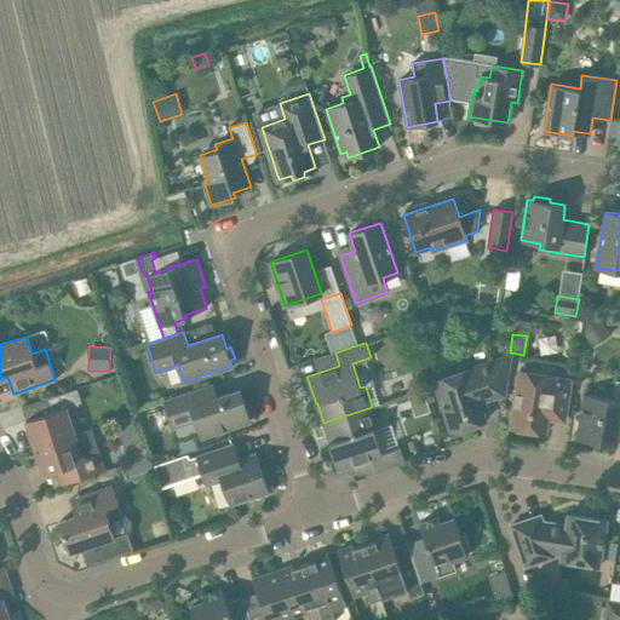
[(510,356),(434,382),(451,431),(475,424),(484,420),(482,411),(487,408),(483,401),(504,394),(510,356)]
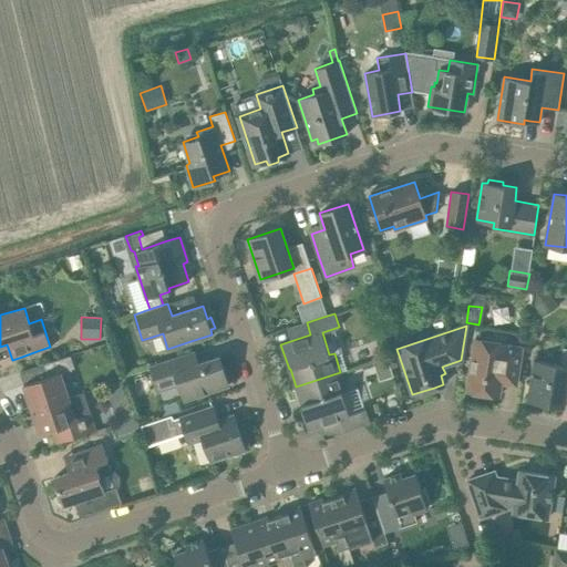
[(467,391),(490,394),(498,395),(501,382),(516,385),(522,348),(506,346),(507,343),(475,338),(467,391)]
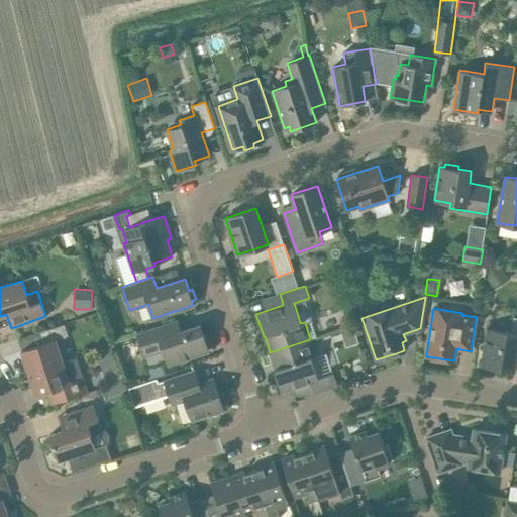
[(511,332),(488,329),(482,365),(514,370),(516,356),(516,317),(513,316),(511,332)]
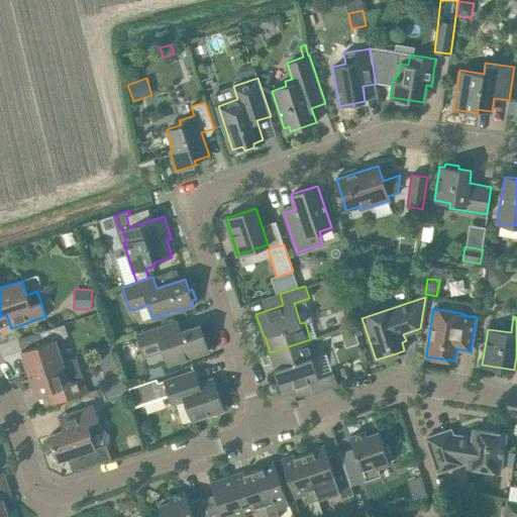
[(168,364),(189,357),(208,350),(200,325),(181,331),(177,319),(147,329),(136,333),(144,356),(164,349),(168,364)]
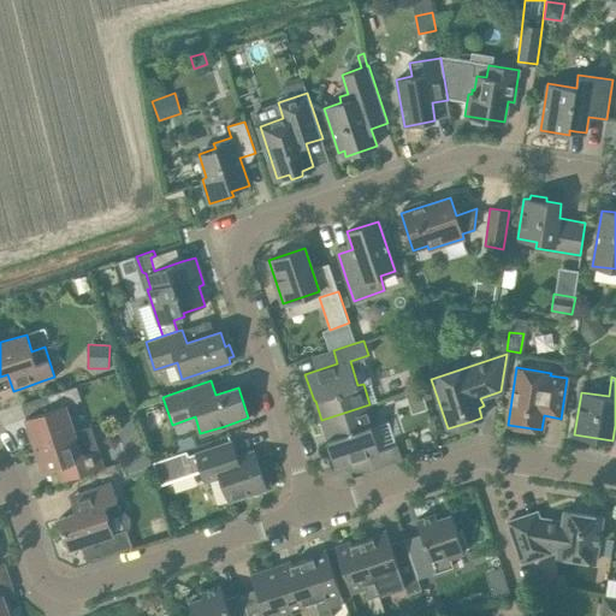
[(25,418),(34,445),(75,431),(66,406),(81,400),(77,386),(70,388),(47,396),(52,409),(25,418)]
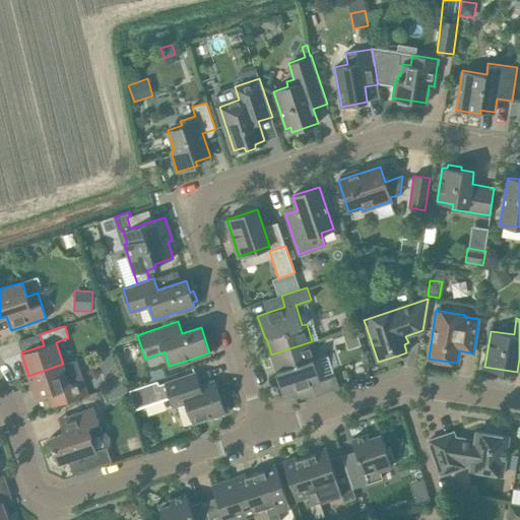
[(310,384),(314,396),(339,387),(335,375),(320,380),(313,360),(318,359),(312,341),(271,354),(276,371),(275,371),(282,393),(310,384)]
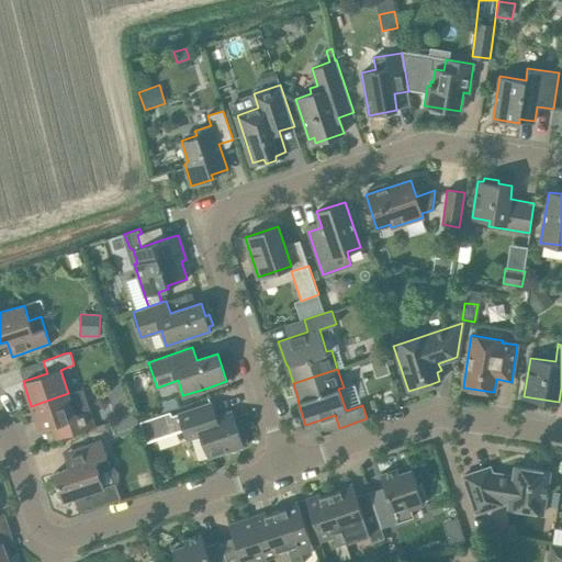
[(123,375),(104,382),(110,397),(128,391),(123,375)]
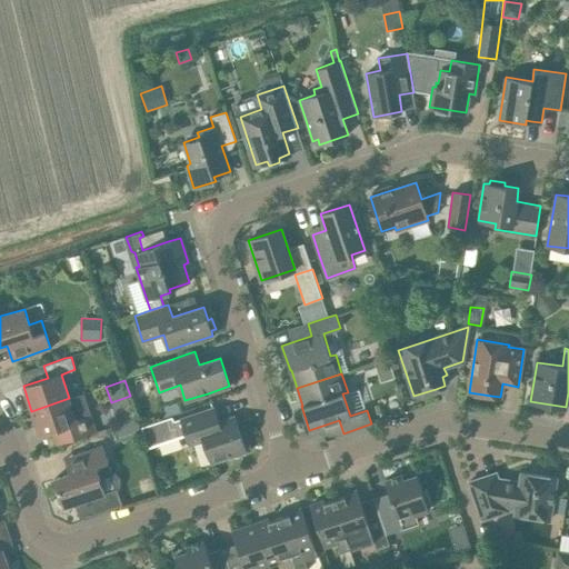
[(65,442),(97,431),(85,393),(69,399),(69,398),(31,411),(40,436),(60,429),(65,442)]
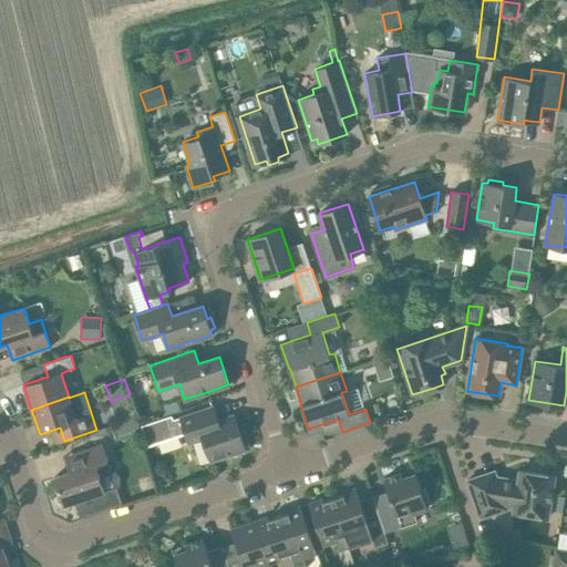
[(240,432),(237,421),(234,414),(218,420),(214,404),(178,416),(184,432),(188,445),(203,440),(209,462),(250,449),(244,431),(240,432)]
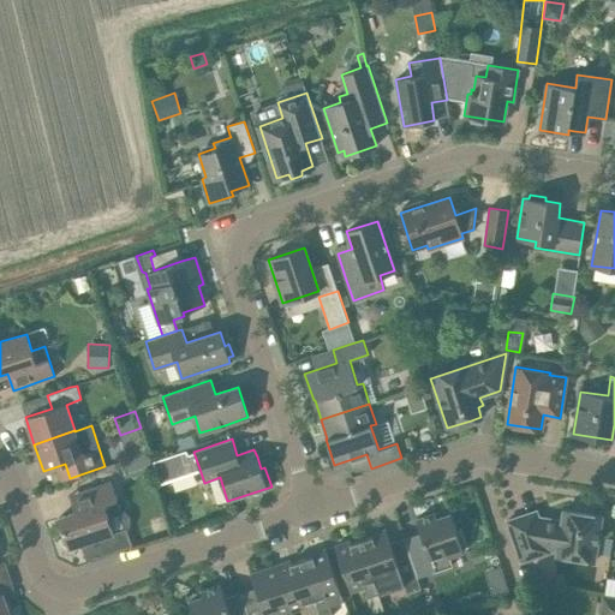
[(185,449),(153,460),(154,461),(160,482),(174,477),(199,469),(193,452),(187,454),(185,449)]
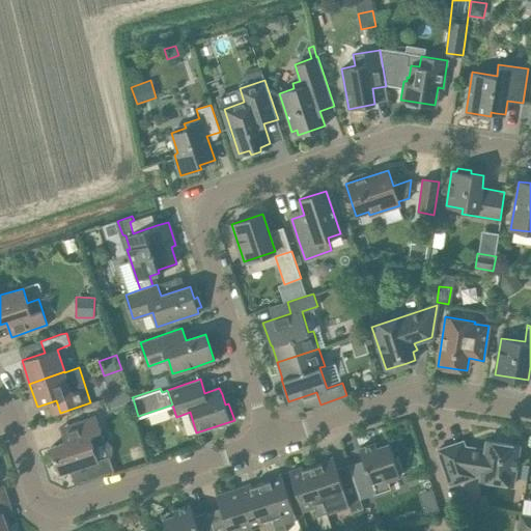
[(107,408),(108,410),(132,402),(128,390),(110,396),(104,398),(107,408)]
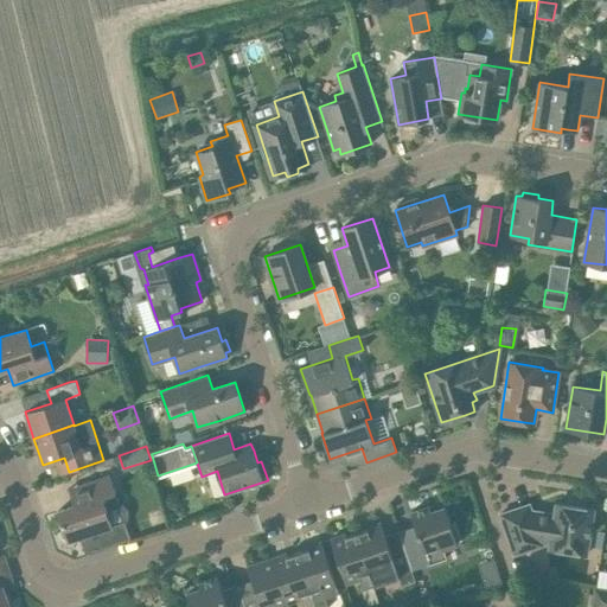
[(58,511),(66,537),(68,541),(81,537),(85,554),(131,540),(125,522),(113,526),(107,510),(120,505),(109,475),(69,489),(74,505),(58,511)]
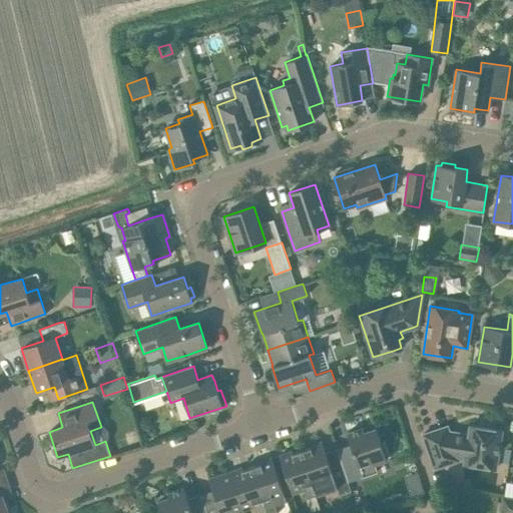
[(434,469),(453,462),(459,460),(458,459),(464,460),(464,463),(496,468),(497,462),(509,464),(510,454),(499,452),(502,431),(470,426),(468,434),(449,431),(447,426),(423,434),(434,469)]
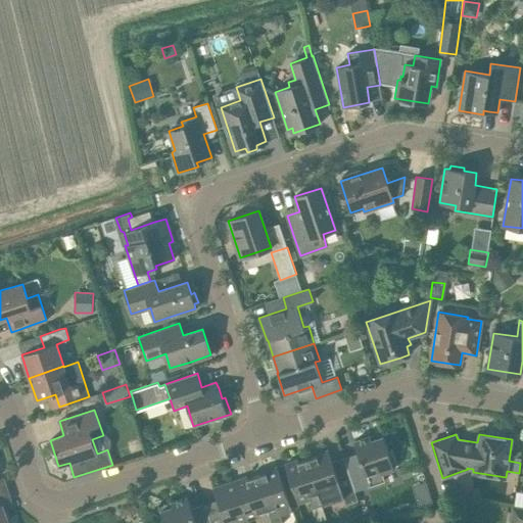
[(354,491),(370,486),(370,485),(384,481),(382,473),(391,470),(394,469),(393,466),(394,465),(394,459),(391,455),(389,455),(383,436),(381,437),(372,440),(370,436),(353,441),(358,453),(343,458),(354,491)]
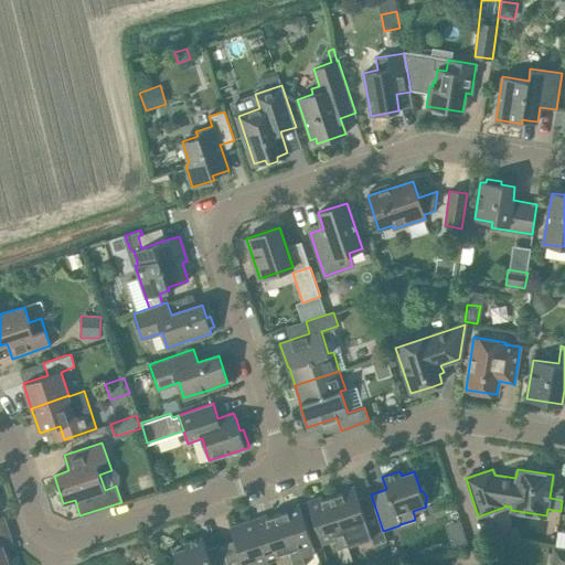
[(341,492),(331,496),(349,546),(352,545),(353,547),(369,542),(369,540),(372,539),(373,545),(386,541),(383,531),(371,494),(359,499),(354,487),(340,491),(341,492)]
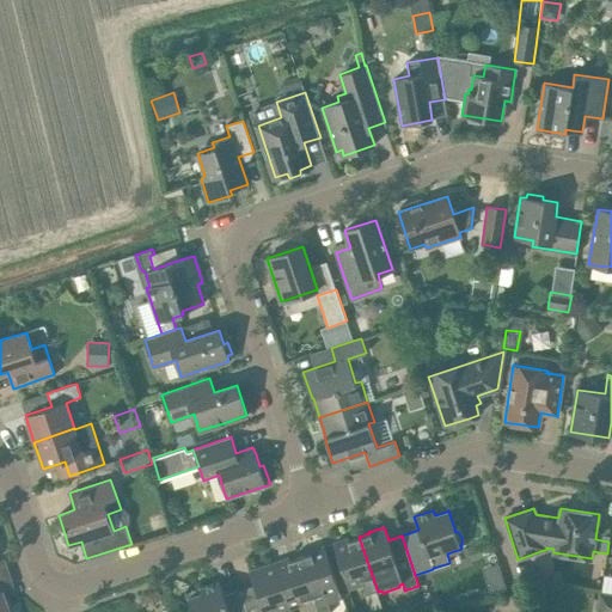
[(371,611),(383,607),(378,592),(359,537),(349,540),(348,538),(334,544),(341,567),(349,589),(362,585),(366,594),(365,595),(371,611)]
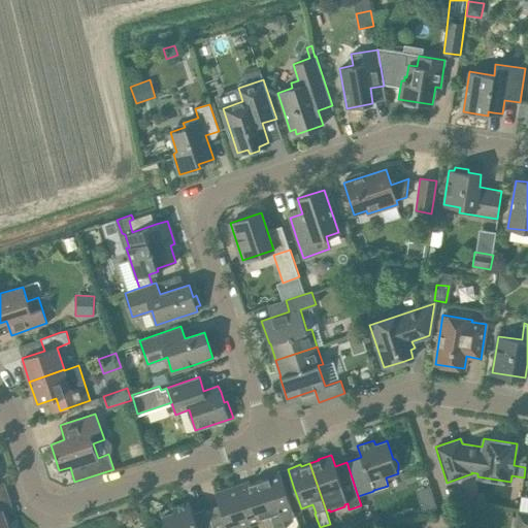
[(259,481),(270,515),(274,527),(285,527),(284,521),(295,517),(293,510),(287,491),(279,471),(267,475),(267,477),(259,481)]
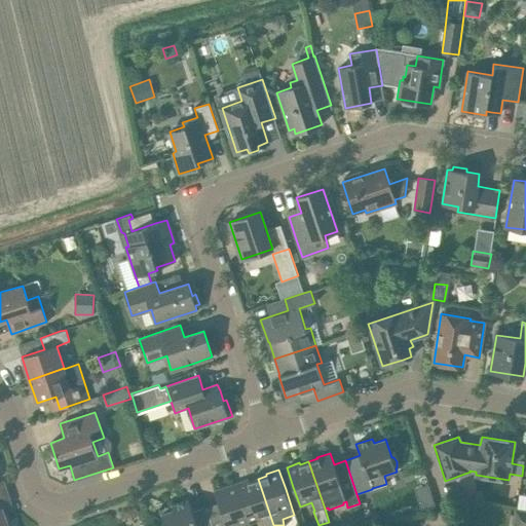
[(236,484),(249,523),(261,519),(260,516),(269,513),(258,479),(249,482),(249,480),(236,484)]
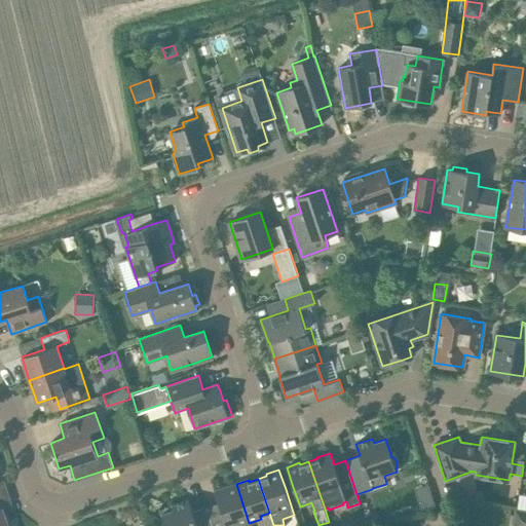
[(226,525),(239,525),(249,523),(236,484),(215,491),(226,525)]
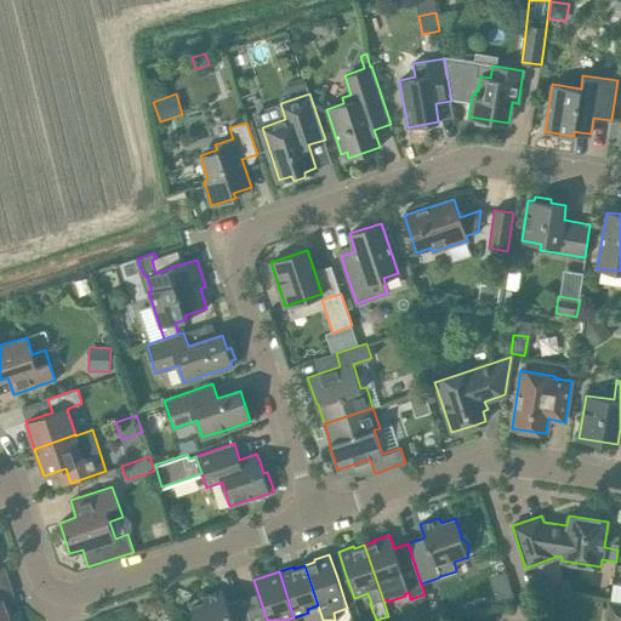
[(541,575),(528,580),(533,592),(545,588),(541,575)]
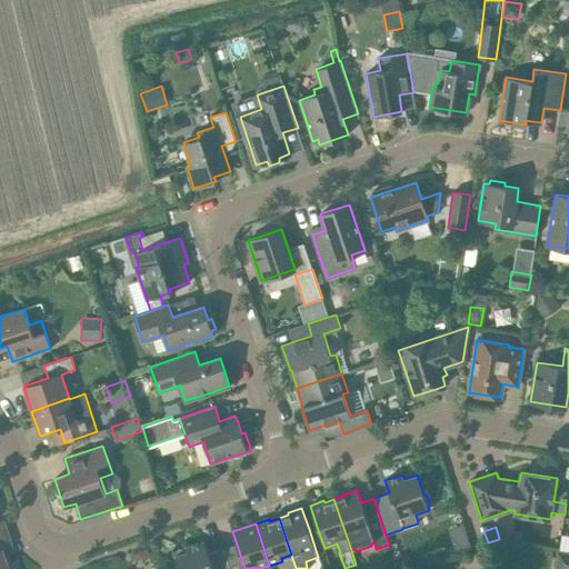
[(229,568),(222,549),(208,553),(203,541),(186,547),(188,551),(175,556),(179,568),(229,568)]
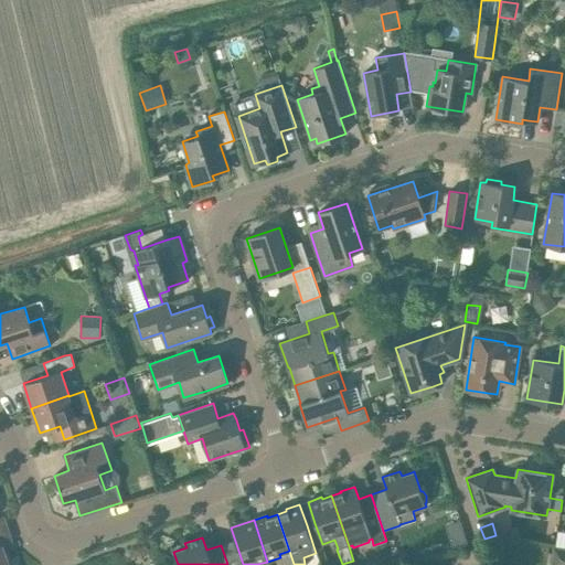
[(0,564),(9,564),(2,544),(0,544),(0,564)]
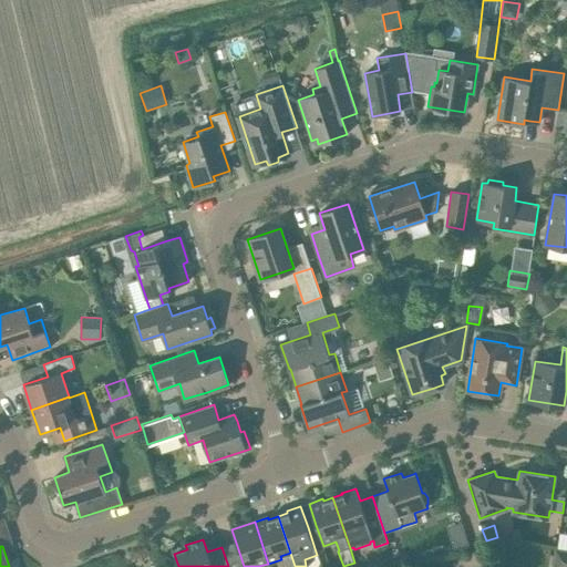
[(566,566),(566,549),(555,548),(552,566),(566,566)]
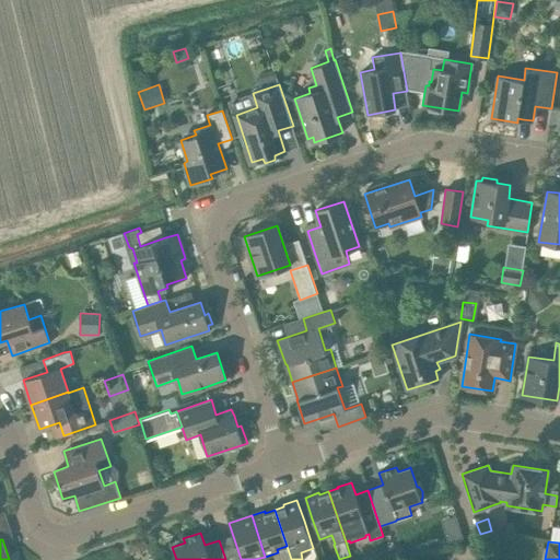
[(396,559),(403,558),(398,545),(387,548),(392,559),(396,559)]
